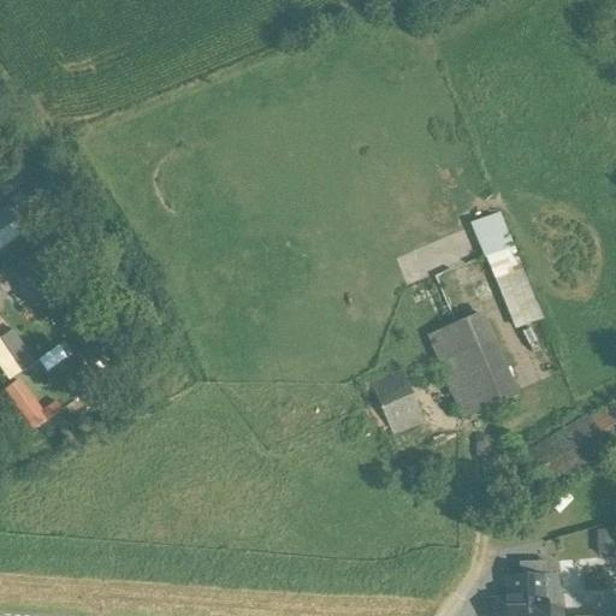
[(0,212),(0,254),(31,229),(11,203),(0,212)]
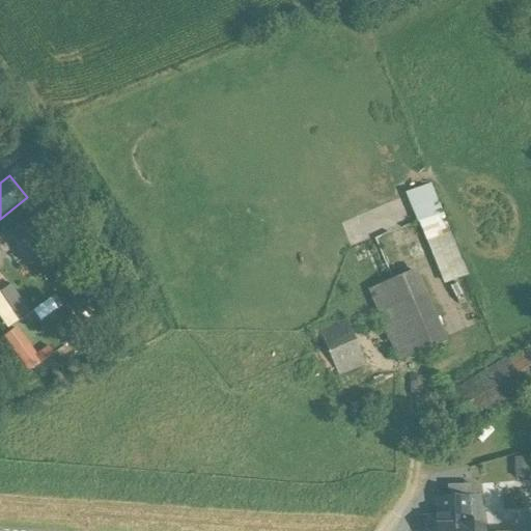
[(418,223),(444,285),(447,283),(465,277),(470,276),(453,238),(443,213),(418,223)]
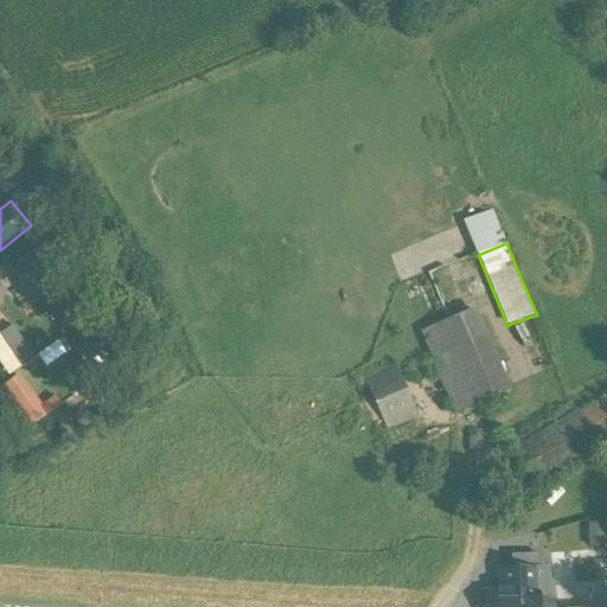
[(24,298),(53,286),(39,253),(10,264),(24,298)]
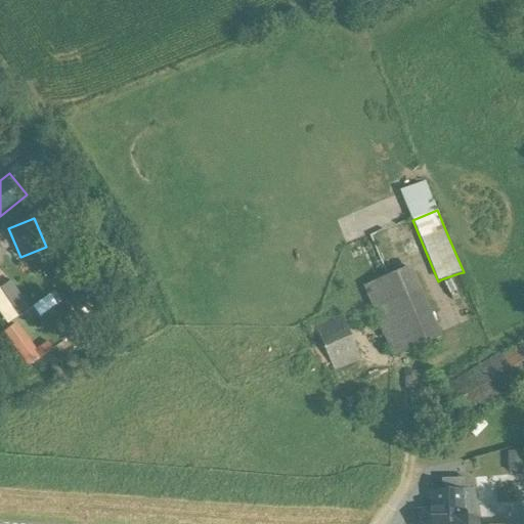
[(362,287),(393,358),(440,338),(409,266),(362,287)]
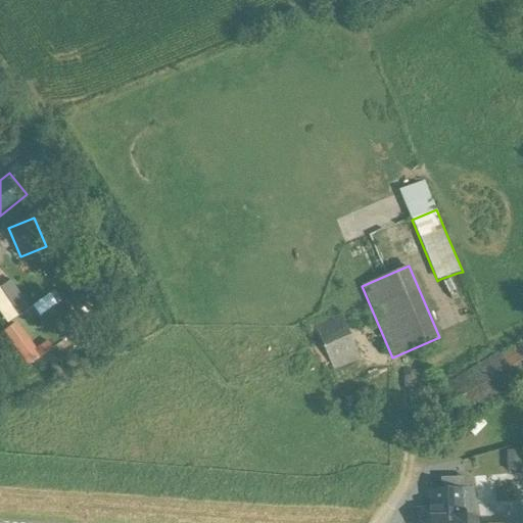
[(0,287),(0,312),(10,326),(34,310),(12,279),(0,287)]
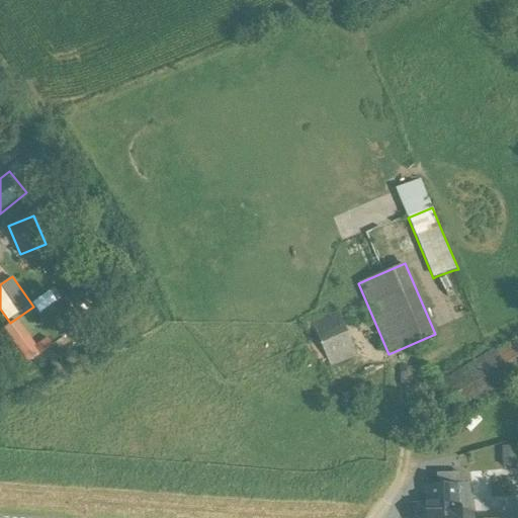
[(338,309),(303,324),(310,342),(319,339),(330,365),(357,353),(338,309)]
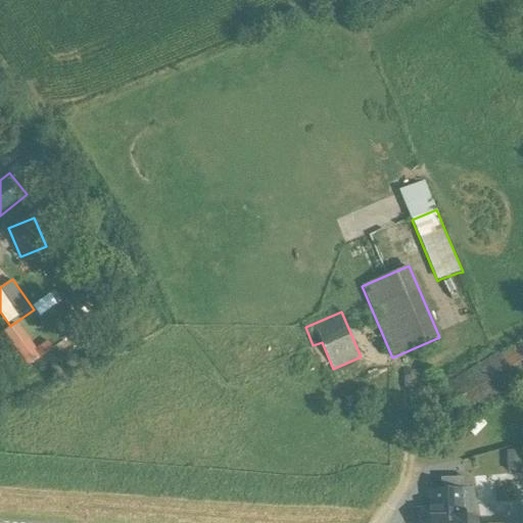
[(8,330),(29,368),(43,360),(22,322),(8,330)]
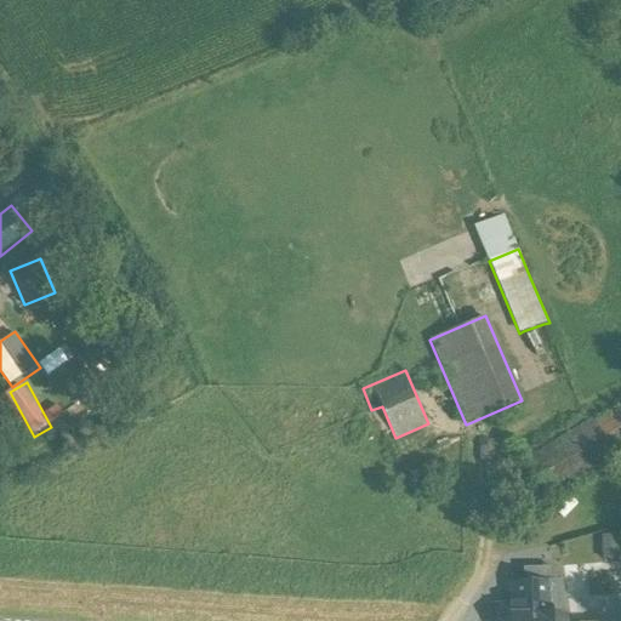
[(546,502),(587,477),(620,454),(620,405),(597,422),(594,419),(522,463),(546,502)]
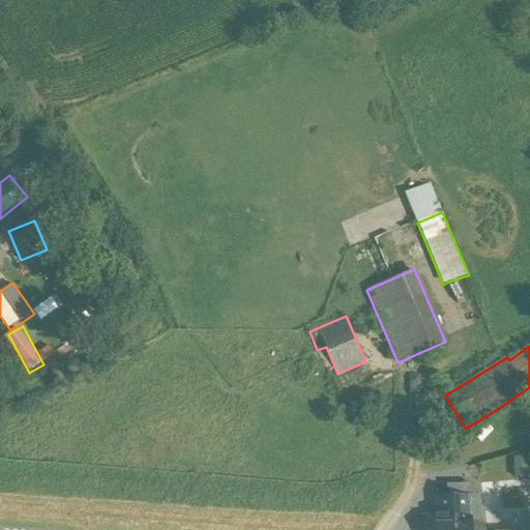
[(529,457),(513,459),(514,479),(529,477),(529,457)]
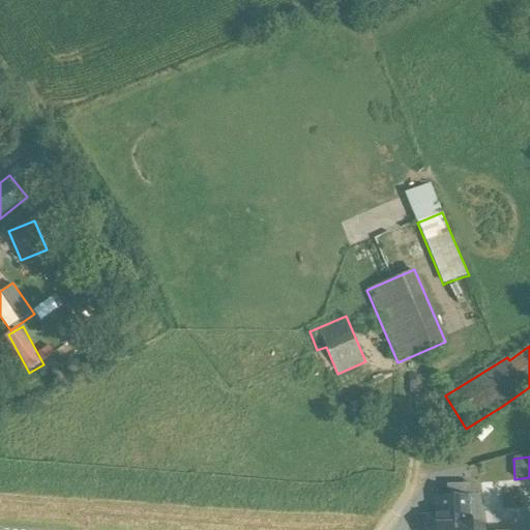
[(480,495),(437,495),(437,529),(484,529),(486,529),(480,495)]
